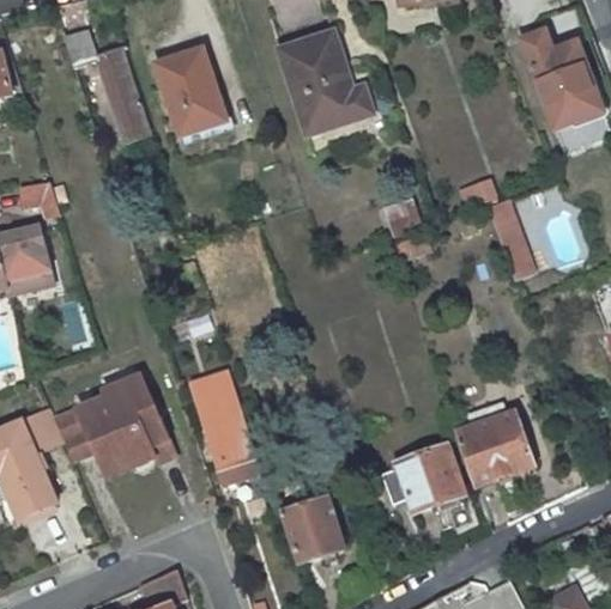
[(101,58),(91,30),(68,37),(79,69),(101,62),(128,144),(151,135),(123,50),(101,58)]
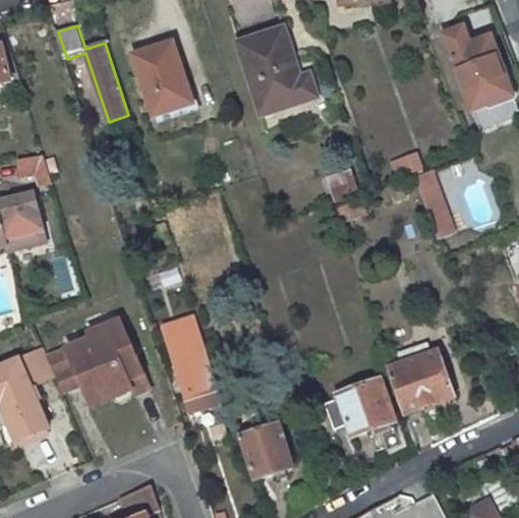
[(288,27),(241,42),(265,114),(321,97),(313,73),(304,76),(288,27)]
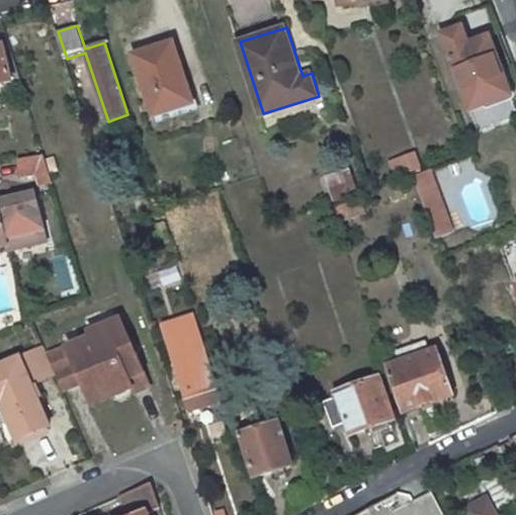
[(462,27),(443,33),(470,108),(489,102),(486,95),(500,89),(493,71),(501,68),(489,36),(468,44),(462,27)]
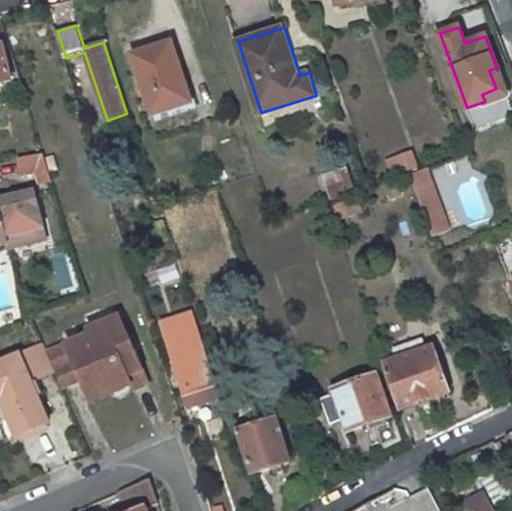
[(170,41),(134,53),(154,115),(191,103),(170,41)]
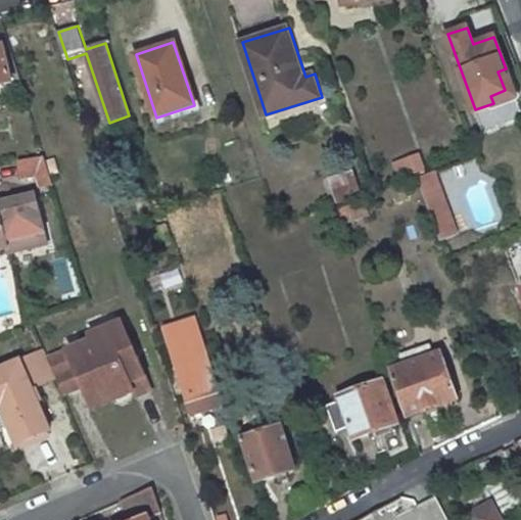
[(3,43),(0,44),(0,83),(11,81),(3,43)]
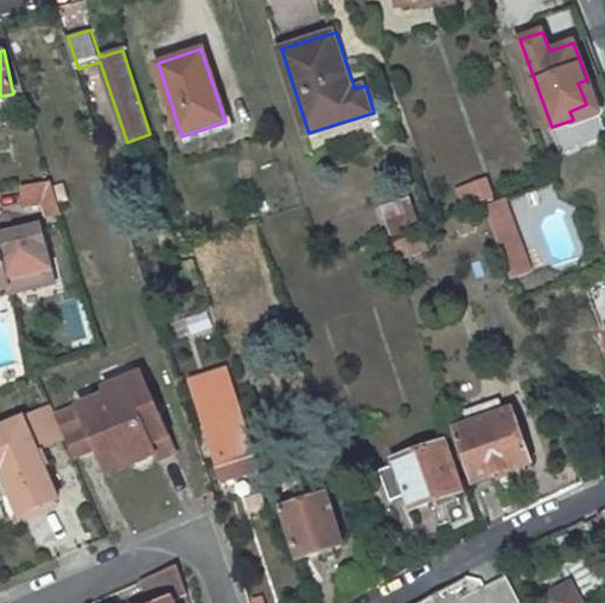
[(0,107),(30,101),(26,91),(13,94),(0,96),(0,107)]
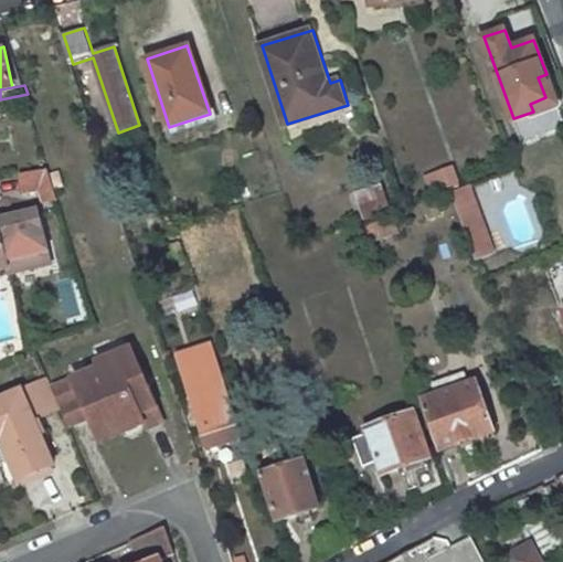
[(453,163),(423,173),(429,191),(459,181),(453,163)]
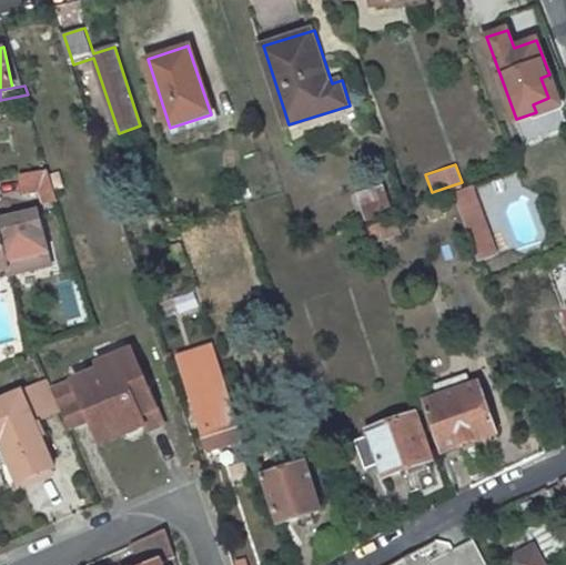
[(61,199),(51,168),(26,172),(33,195),(44,191),(50,202),(61,199)]
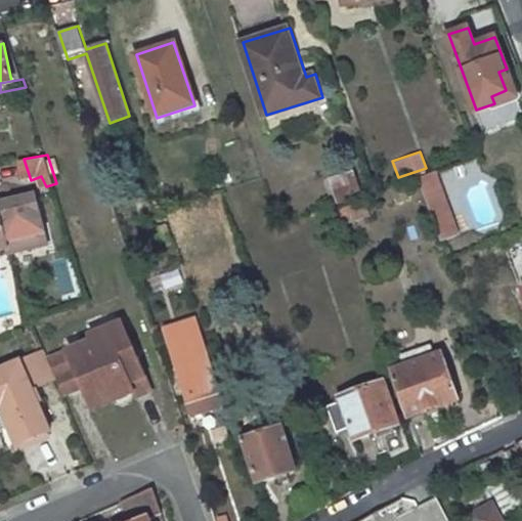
[(420,173),(433,210),(449,204),(436,167),(420,173)]
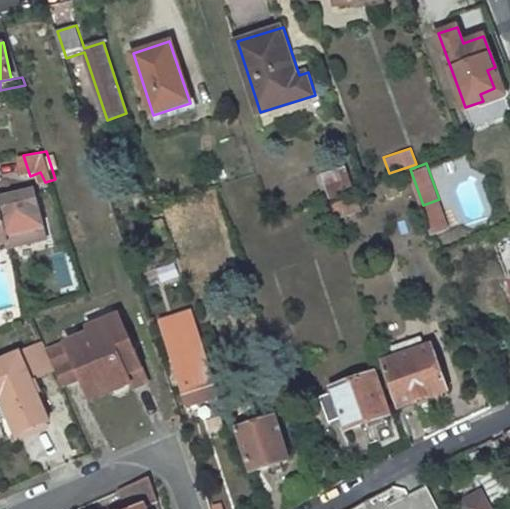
[(0,193),(0,221),(5,241),(6,244),(40,235),(28,188),(0,193)]
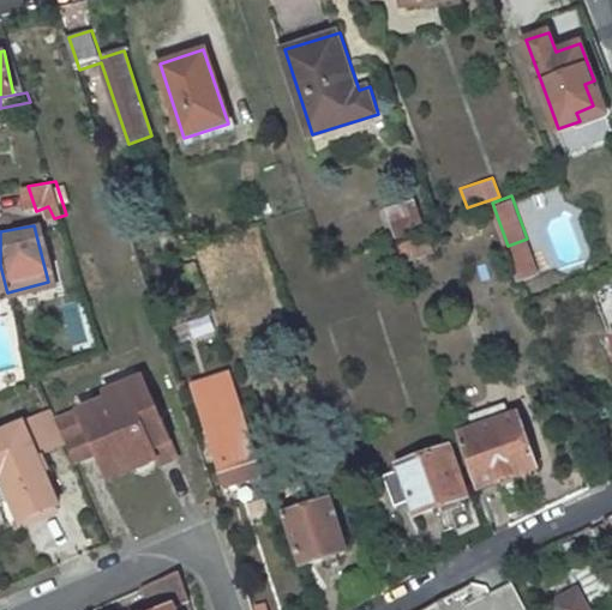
[(429,235),(400,245),(406,260),(433,249),(429,235)]
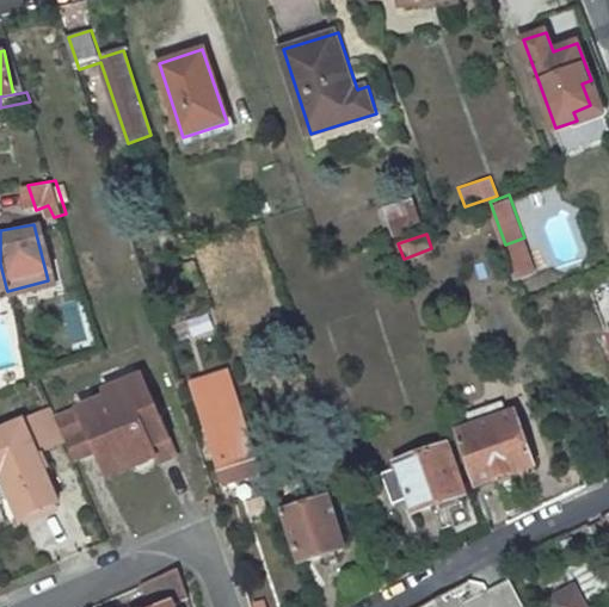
[(536,272),(524,237),(505,245),(517,279),(536,272)]
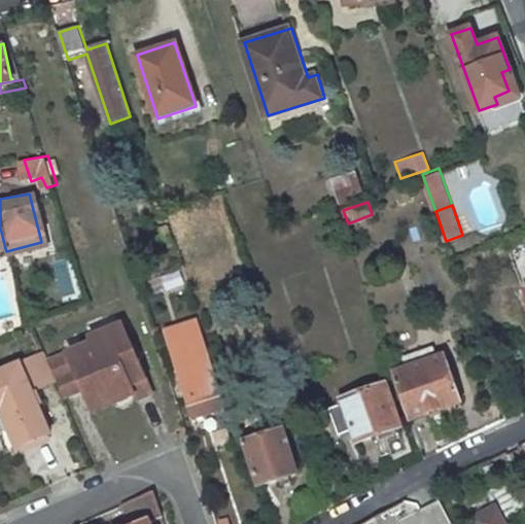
[(41,242),(6,251),(10,272),(45,263),(41,242)]
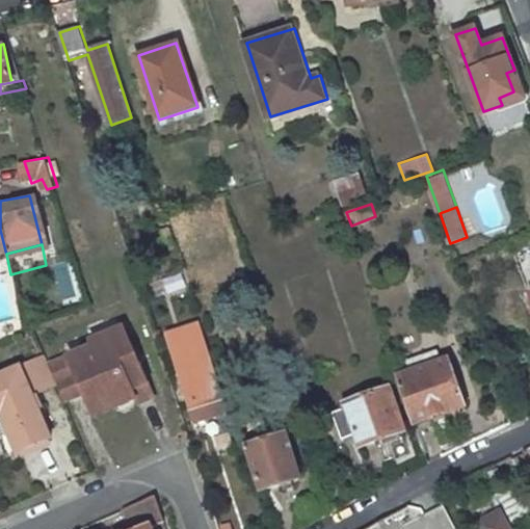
[(154,394),(123,324),(88,339),(91,344),(48,363),(56,382),(64,399),(83,392),(88,401),(108,393),(114,405),(135,397),(137,401),(154,394)]
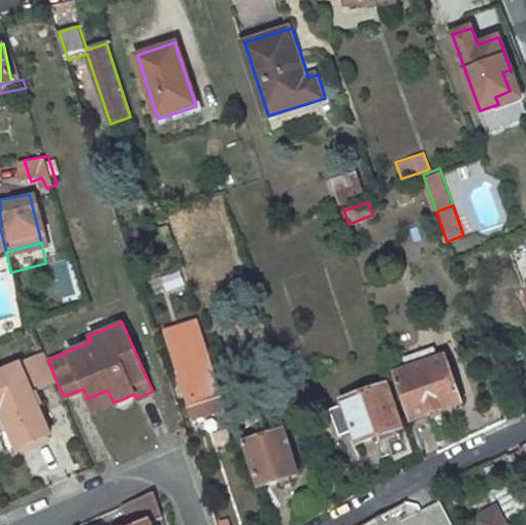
[(173,346),(196,416),(225,406),(202,336),(173,346)]
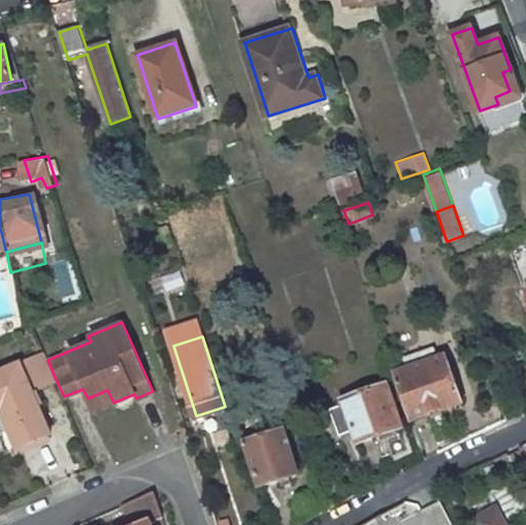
[(412,418),(461,399),(446,353),(438,355),(434,345),(406,356),(411,366),(395,371),(412,418)]
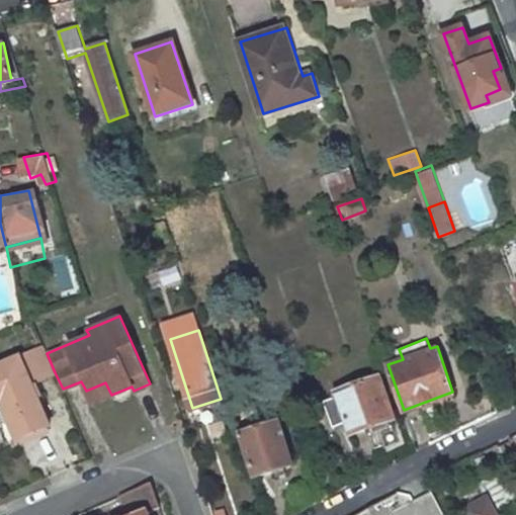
[(41,343),(0,360),(0,398),(1,398),(18,435),(49,422),(45,412),(32,384),(30,382),(55,372),(47,353),(41,343)]
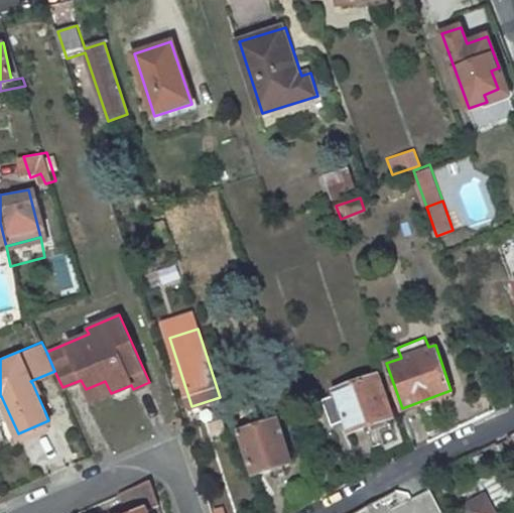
[(392,416),(377,374),(336,389),(337,393),(347,419),(350,430),(392,416)]
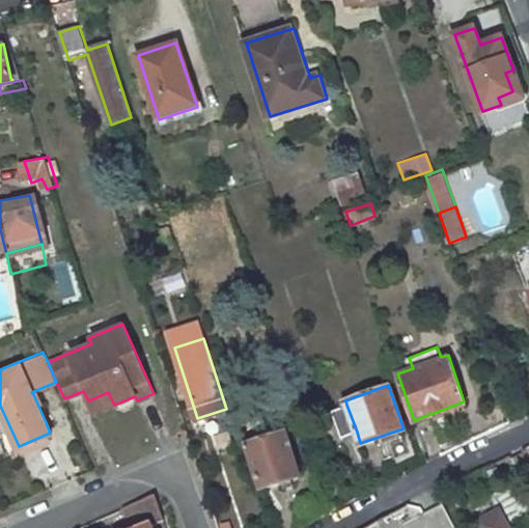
[(52,419),(39,392),(33,394),(46,422),(52,419)]
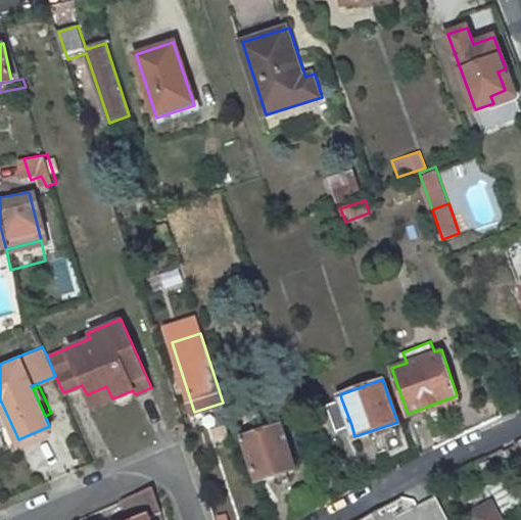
[(106,386),(87,394),(92,407),(112,398),(106,386)]
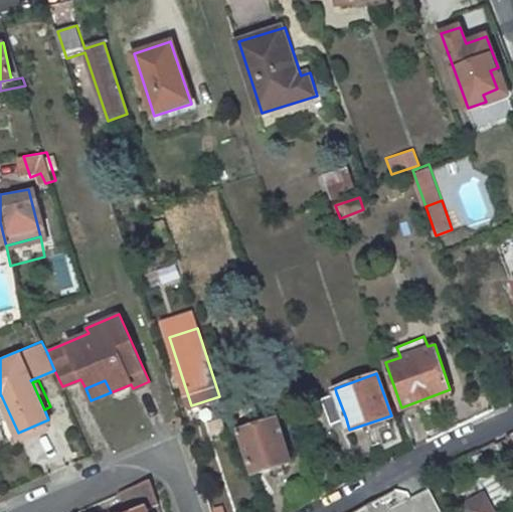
[(323,397),(332,424),(346,418),(336,392),(323,397)]
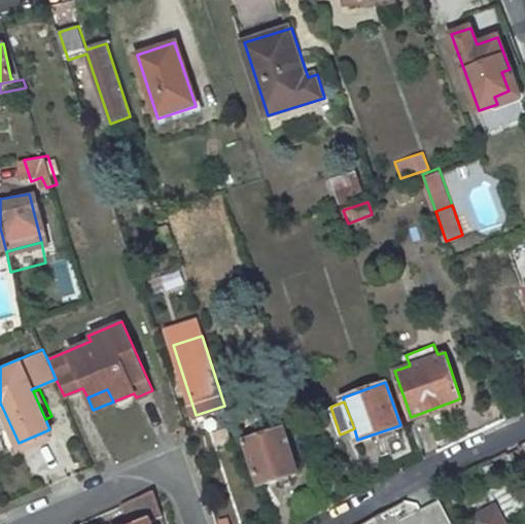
[(1,405),(0,405),(0,423),(10,446),(19,443),(1,405)]
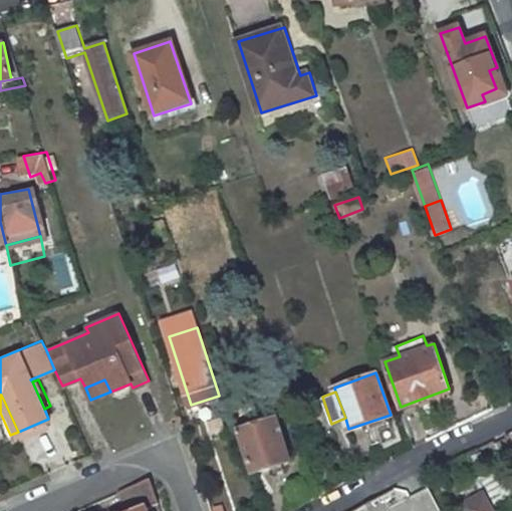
[(278,419),(242,430),(254,471),(290,460),(278,419)]
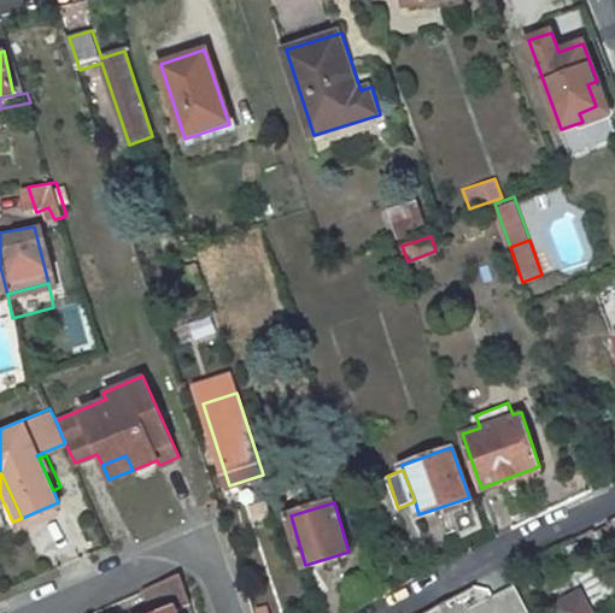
[(177,612),(192,605),(181,572),(146,588),(156,611),(151,612),(177,612)]
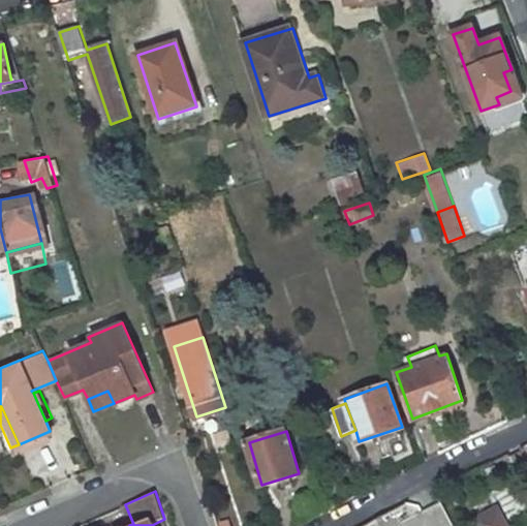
[(506,525),(497,506),(475,517),(481,525),(506,525)]
